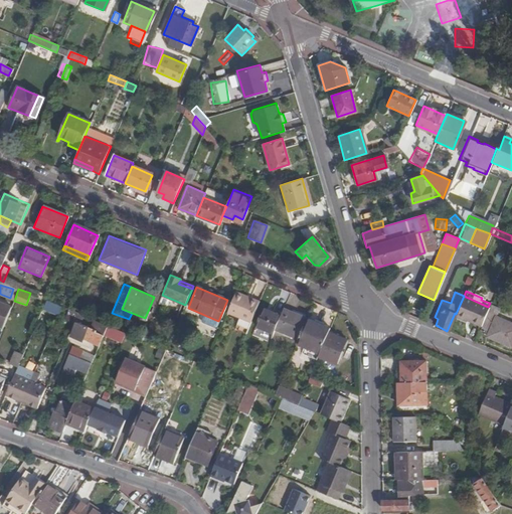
[(227,313),(250,322),(260,301),(250,297),(249,299),(235,293),(227,313)]
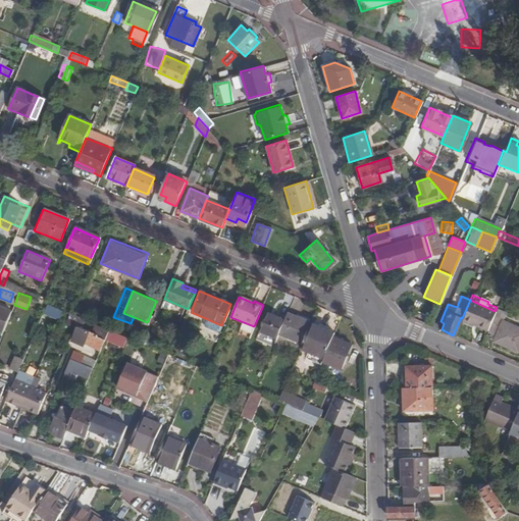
[(495,311),(470,300),(462,318),(462,320),(470,323),(471,322),(476,324),(475,326),(486,331),(495,311)]
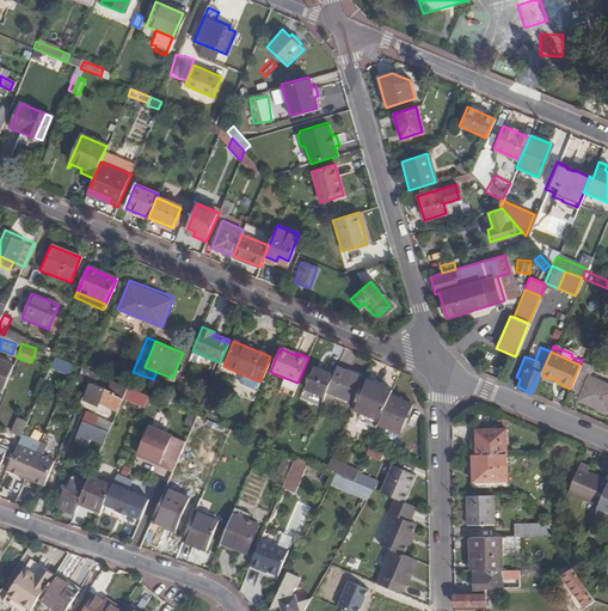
[(179,361),(186,365),(190,355),(183,353),(179,361)]
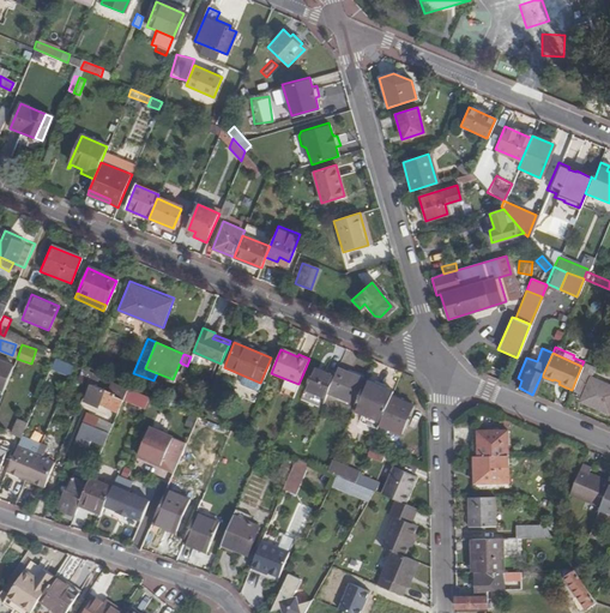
[(59,370),(62,360),(54,356),(50,366),(59,370)]
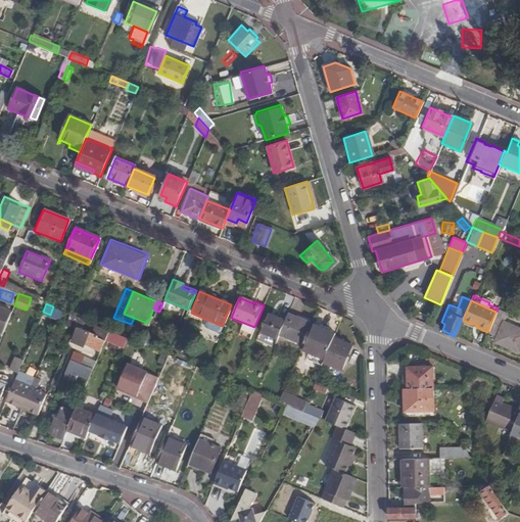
[(0,331),(2,332),(11,311),(0,305),(0,331)]
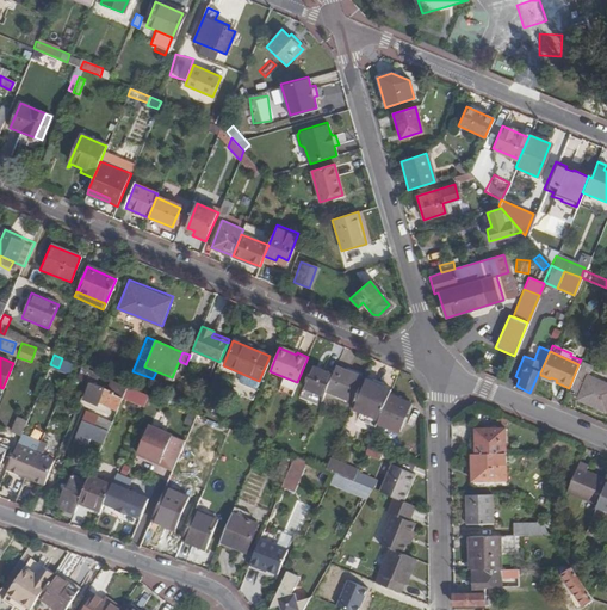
[(590,367),(580,362),(578,364),(569,388),(568,390),(577,395),(576,399),(606,412),(606,411),(606,383),(587,375),(590,367)]
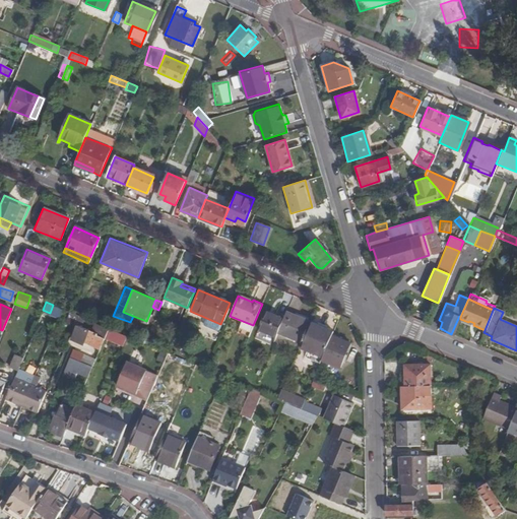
[(258,329),(275,336),(277,333),(283,319),(265,312),(258,329)]
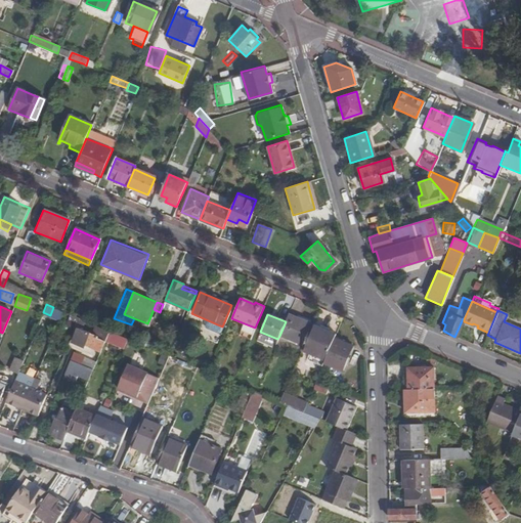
[(279,336),(303,345),(311,324),(288,314),(286,321),(279,336)]
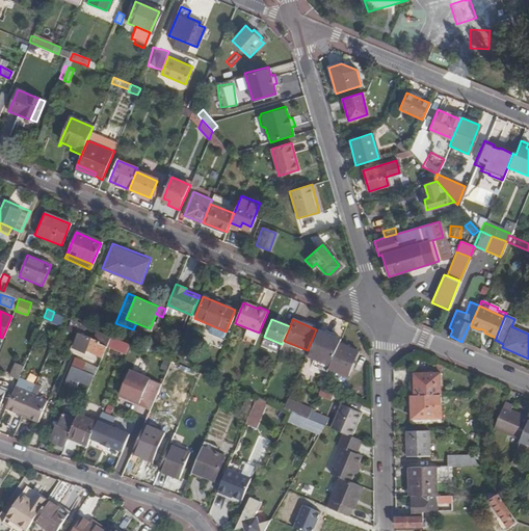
[(341,340),(316,329),(308,350),(306,355),(316,360),(329,366),(339,344),(341,340)]
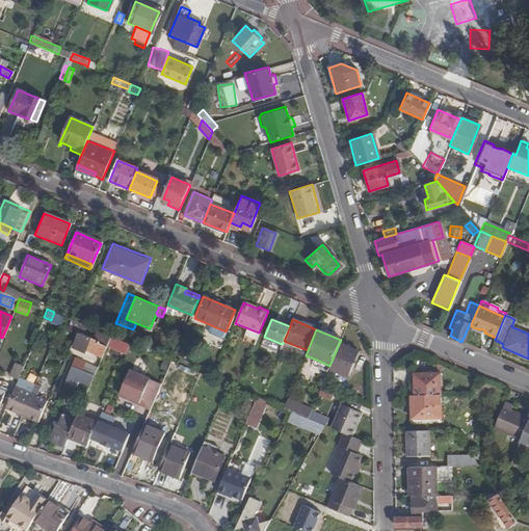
[(86,348),(102,355),(106,345),(109,337),(103,335),(101,340),(95,337),(93,341),(81,336),(75,348),(84,351),(86,348)]
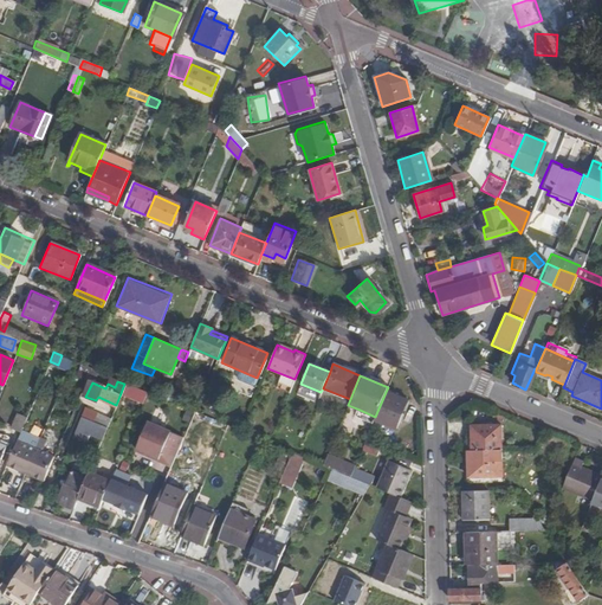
[(121,393),(143,401),(148,392),(125,383),(124,384),(121,393)]
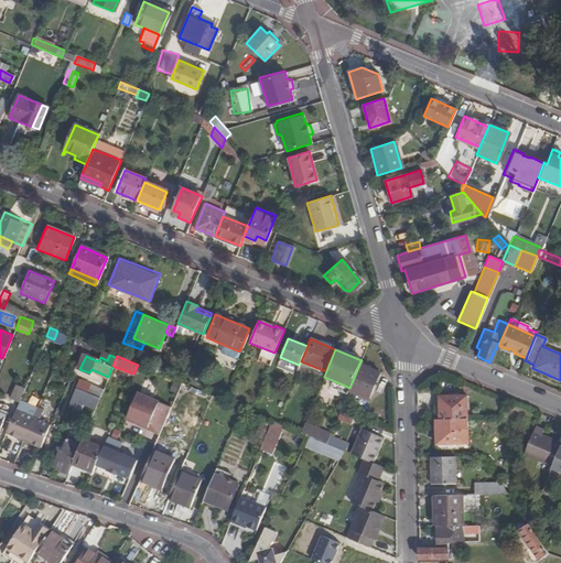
[(349,388),(347,392),(367,400),(379,372),(359,365),(349,388)]
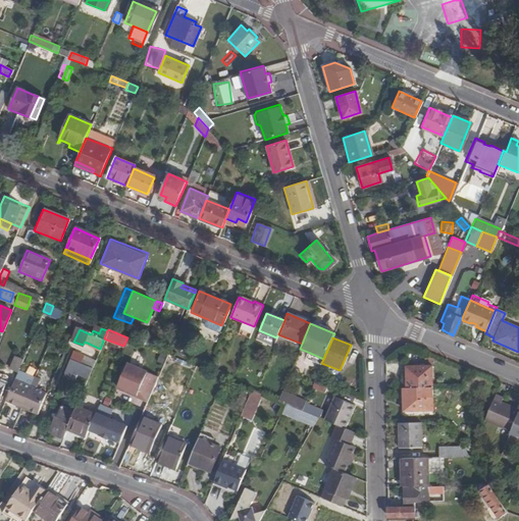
[(323,359),(310,353),(307,360),(320,365),(321,363),(323,359)]
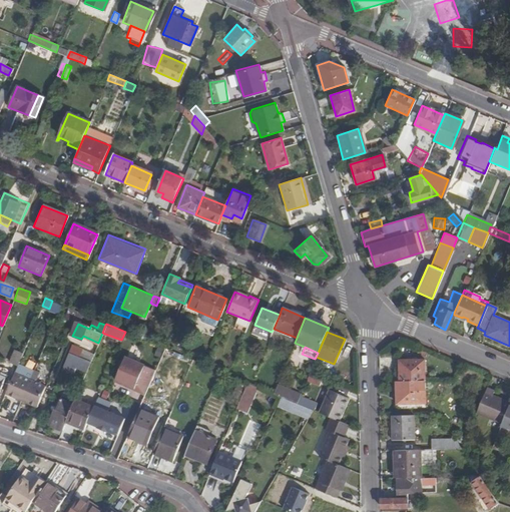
[(13,348),(9,361),(18,364),(22,351),(13,348)]
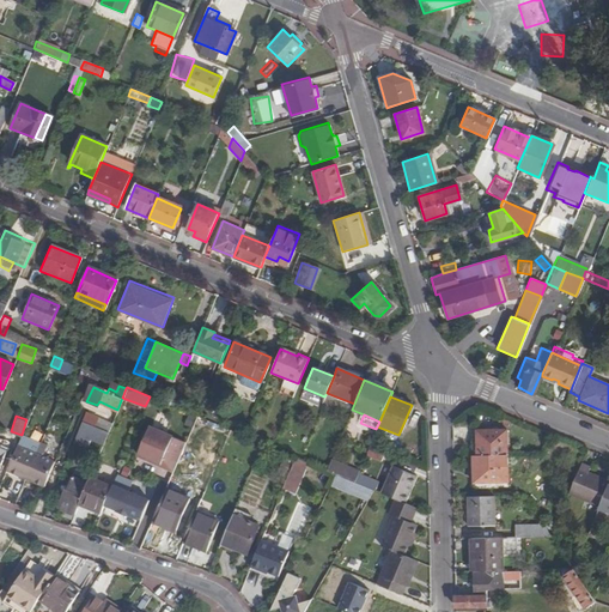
[(93,450),(102,431),(80,423),(72,442),(93,450)]
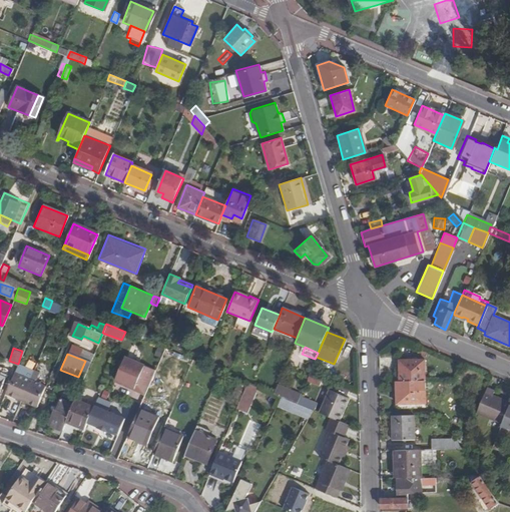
[(132,387),(143,392),(154,367),(124,354),(114,377),(133,385),(132,387)]
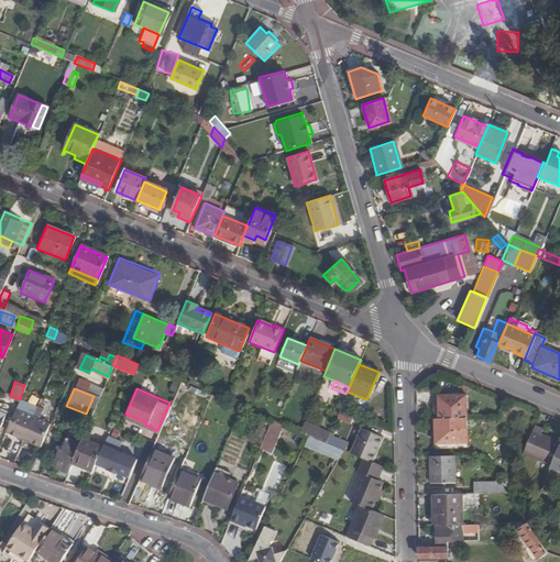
[(438,396),(438,418),(464,417),(464,396),(438,396)]
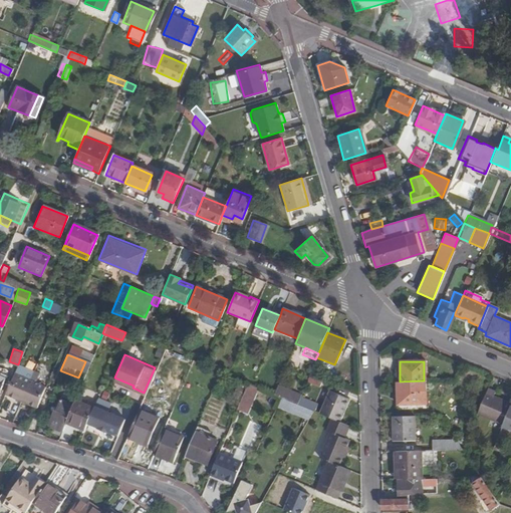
[(6,393),(37,406),(45,385),(14,371),(6,393)]
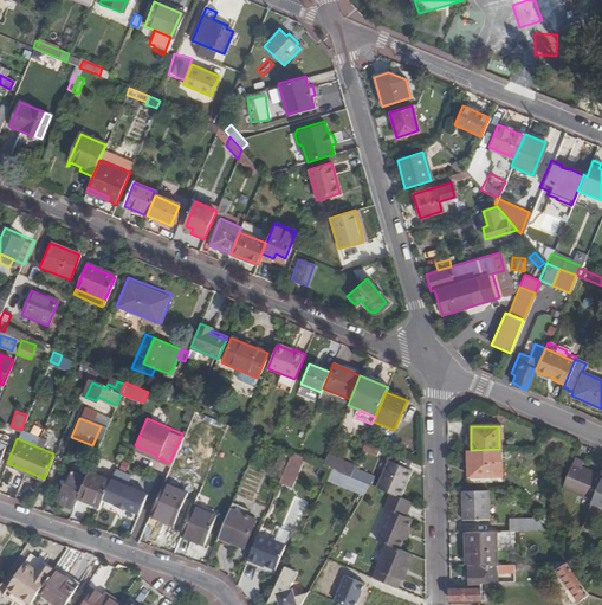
[(375,457),(379,448),(364,442),(361,451),(375,457)]
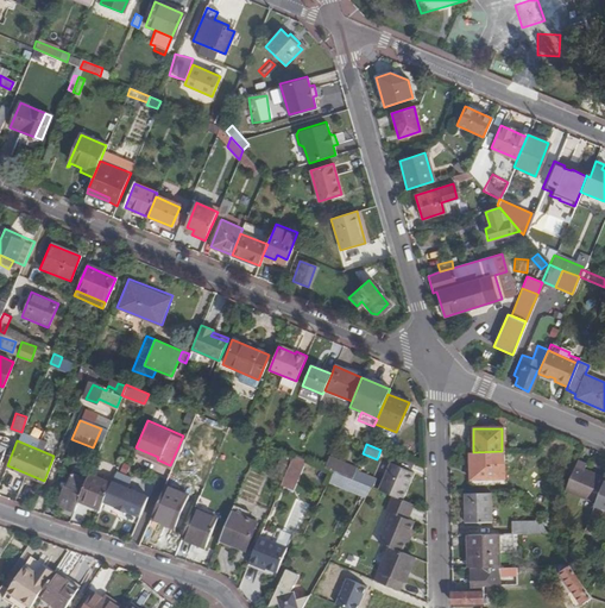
[(503,478),(502,451),(473,452),(468,452),(470,480),(503,478)]
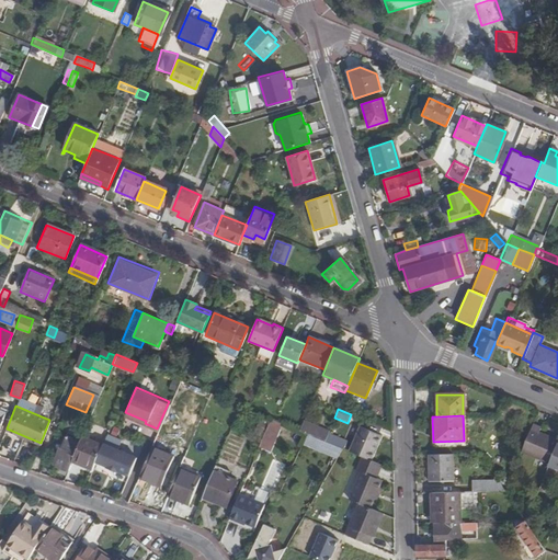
[(270,450),(282,423),(273,420),(270,418),(259,445),(270,450)]
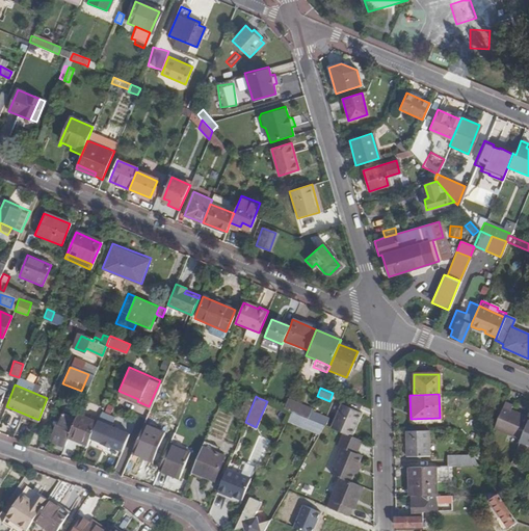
[(355,413),(359,404),(347,399),(343,407),(355,413)]
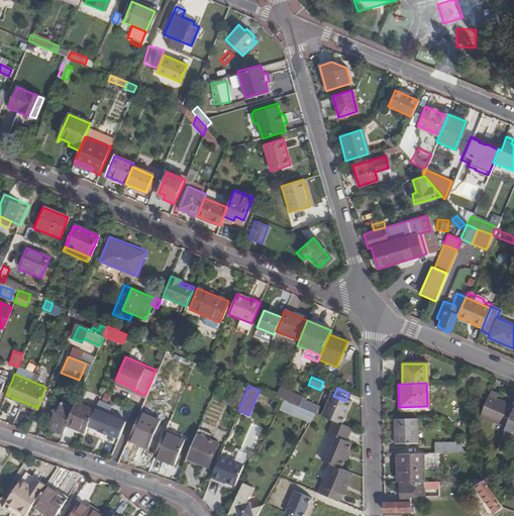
[(302,399),(278,389),(275,396),(282,399),(288,401),(299,406),(302,399)]
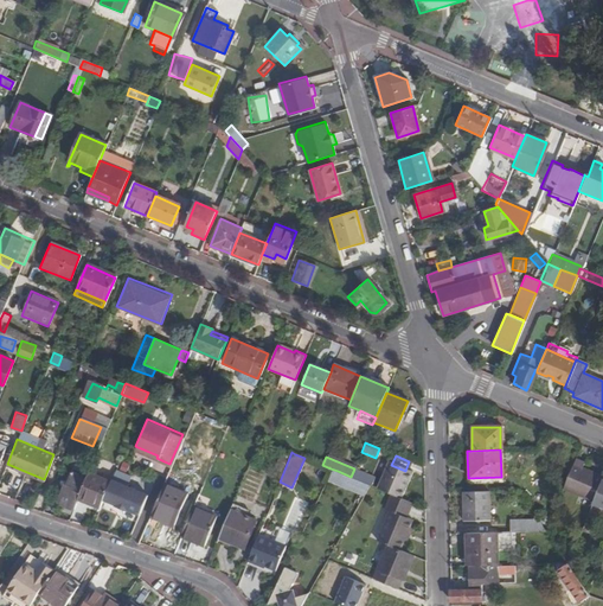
[(583,461),(575,457),(562,488),(591,501),(601,479),(602,473),(594,470),(592,472),(581,466),(583,461)]
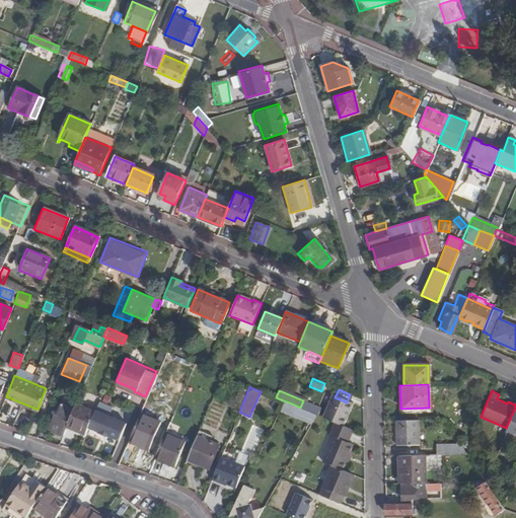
[(330,395),(321,417),(334,422),(343,425),(351,404),(347,402),(335,397),(330,395)]
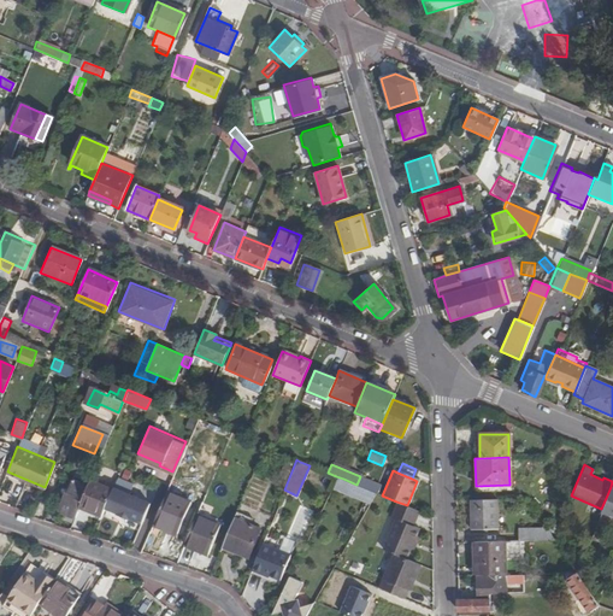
[(57,511),(75,517),(80,506),(81,503),(87,490),(76,485),(78,480),(71,476),(57,511)]
